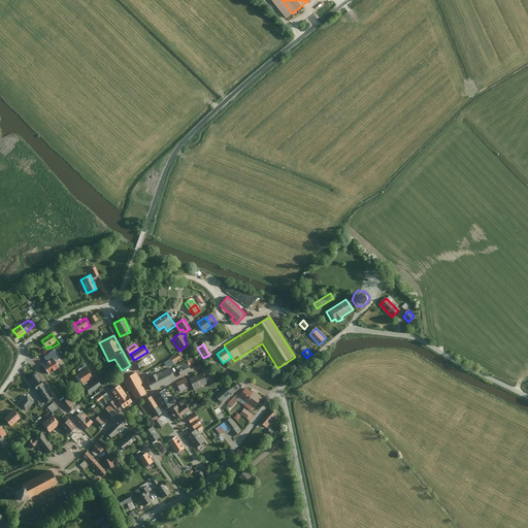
[(145,367),(156,361),(151,353),(135,363),(139,368),(143,365),(145,367)]
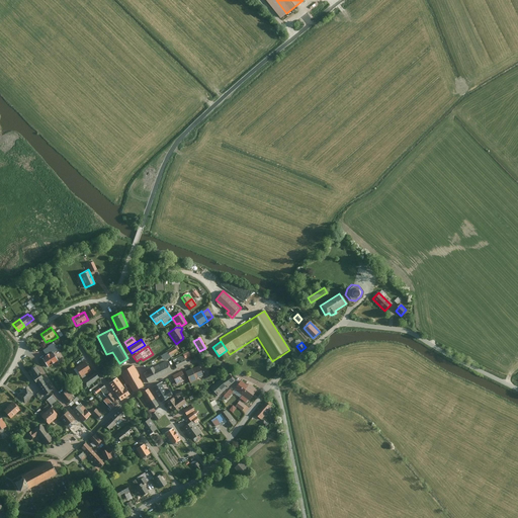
[(167,352),(160,356),(163,361),(170,357),(169,355),(167,352)]
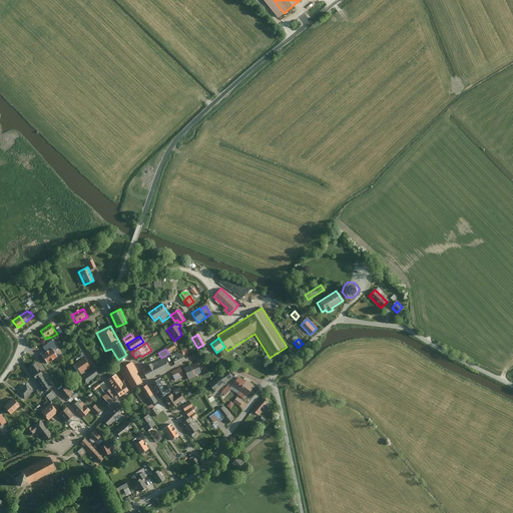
[(180,353),(171,358),(174,365),(184,361),(180,353)]
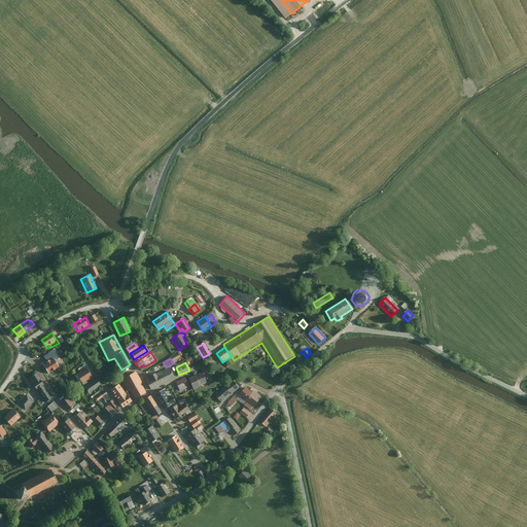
[(85,367),(76,374),(78,379),(89,373),(85,367)]
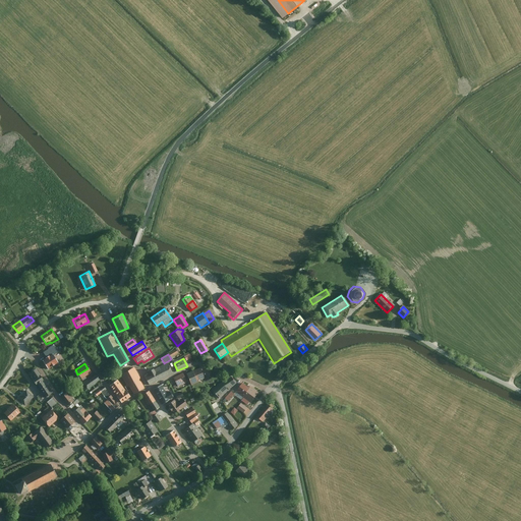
[(172,374),(167,364),(154,370),(153,369),(147,371),(148,374),(143,377),(148,385),(172,374)]
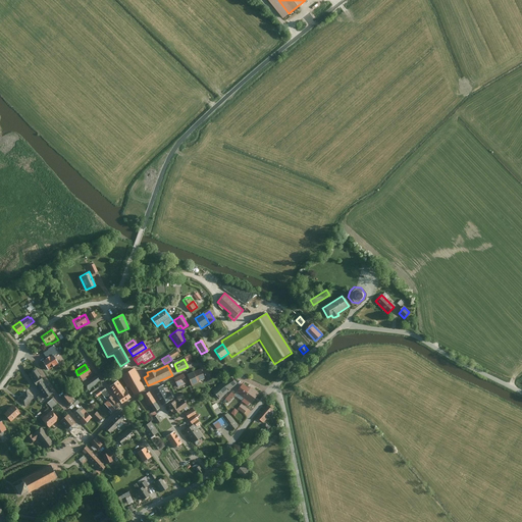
[(200,368),(187,374),(191,384),(205,379),(200,368)]
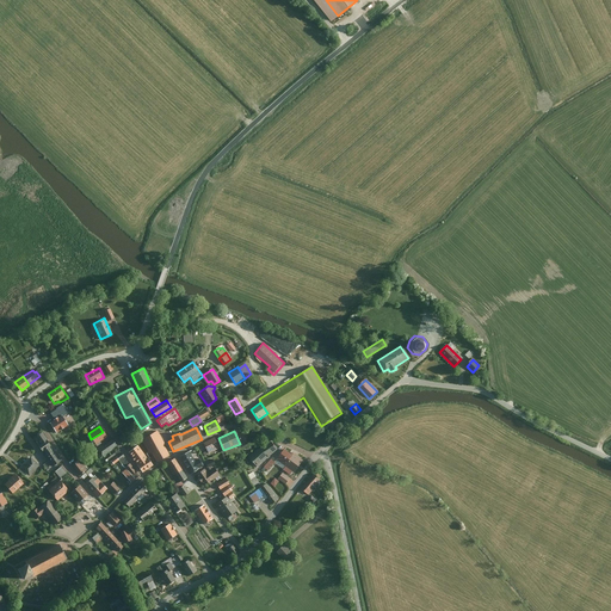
[(50,446),(41,432),(35,436),(39,443),(37,445),(42,451),(50,446)]
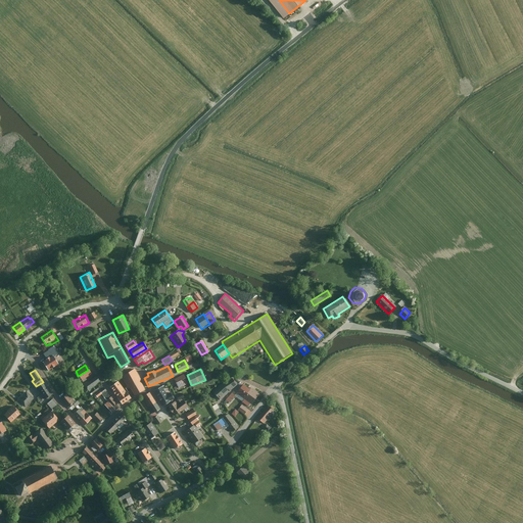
[(82,381),(92,375),(89,370),(84,374),(79,377),(82,381)]
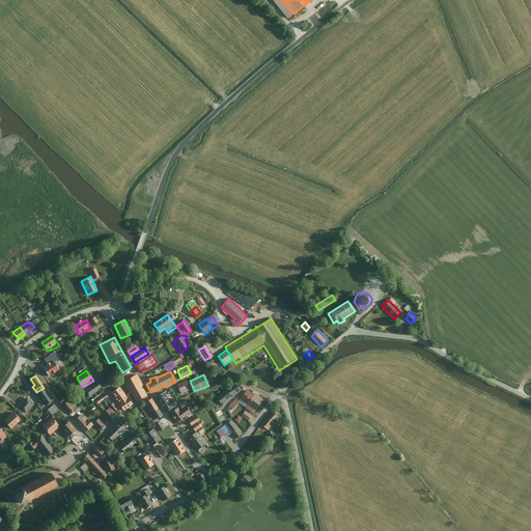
[(137,375),(122,383),(129,395),(132,394),(136,401),(145,396),(141,388),(142,387),(137,375)]
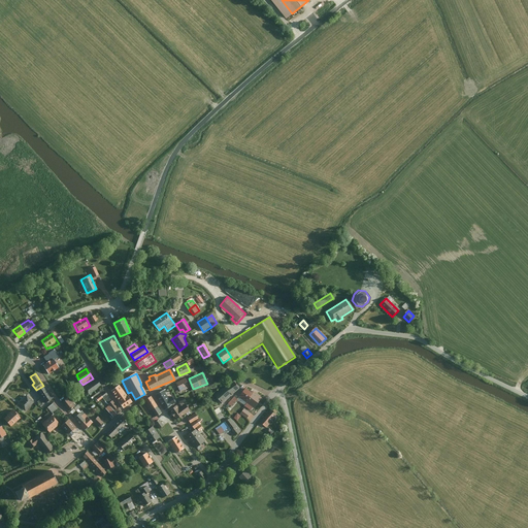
[(101,386),(97,380),(81,390),(87,398),(98,391),(96,389),(101,386)]
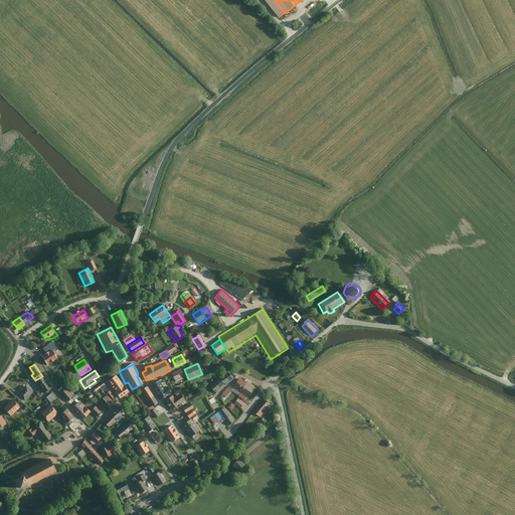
[(178,370),(170,375),(174,383),(183,378),(178,370)]
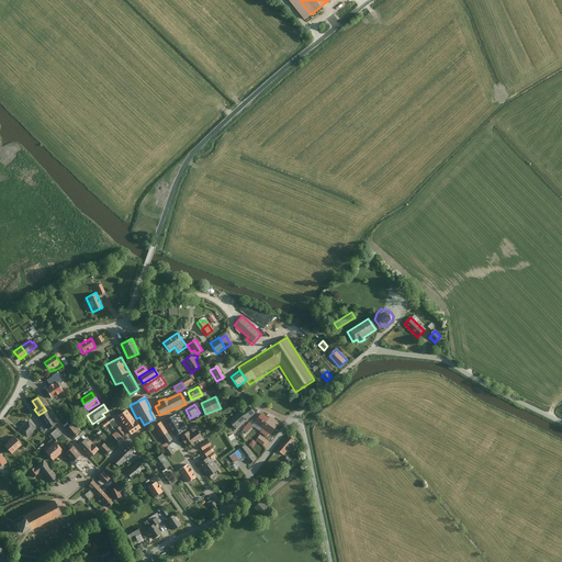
[(229,419),(236,428),(255,413),(248,404),(229,419)]
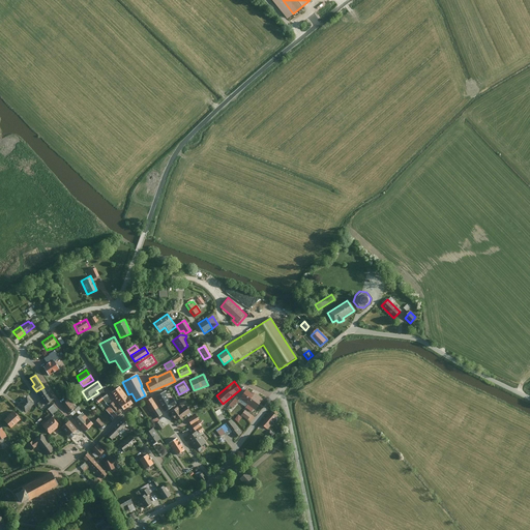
[(43,387),(36,391),(45,406),(52,401),(43,387)]
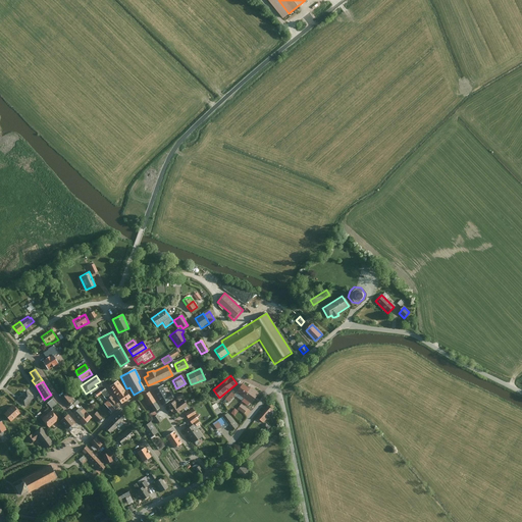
[(128,399),(117,381),(109,386),(121,404),(128,399)]
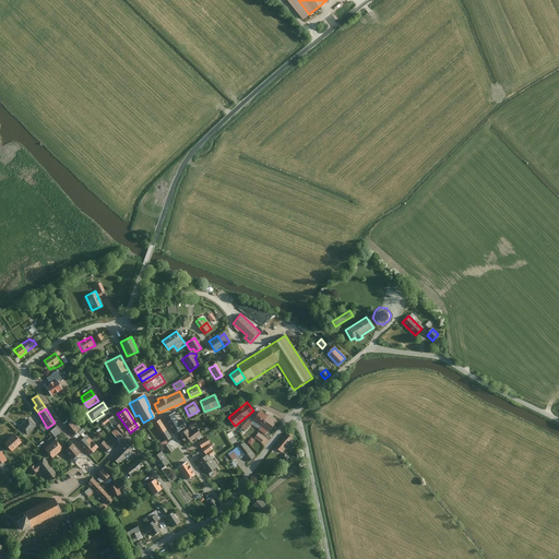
[(122,440),(129,436),(119,423),(118,425),(108,411),(104,414),(116,430),(122,440)]
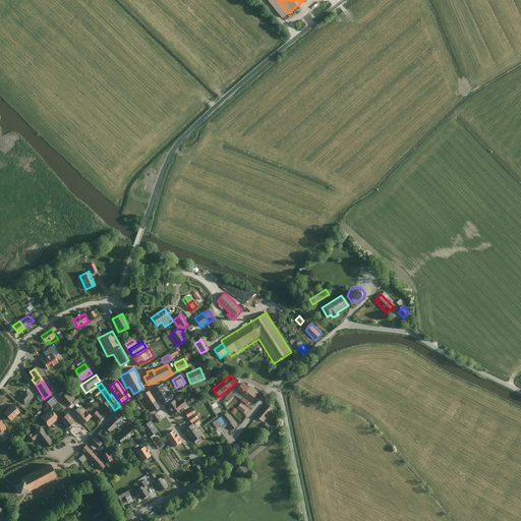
[(242,384),(235,392),(243,397),(250,387),(248,386),(247,388),(242,384)]
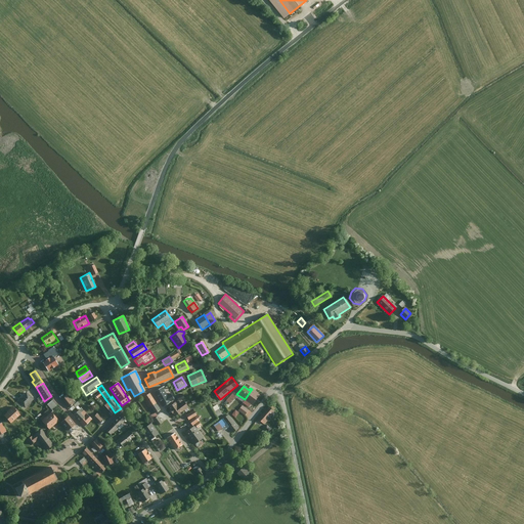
[(167,397),(162,388),(155,392),(162,406),(174,400),(171,394),(167,397)]
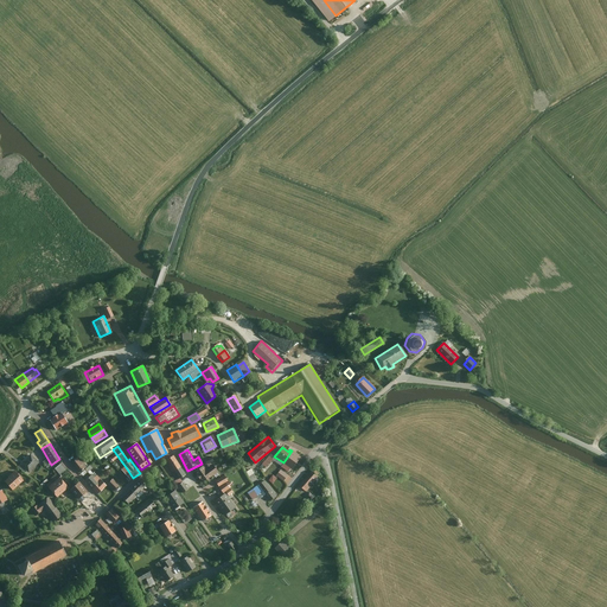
[(301,458),(292,451),(283,462),(293,470),(301,458)]
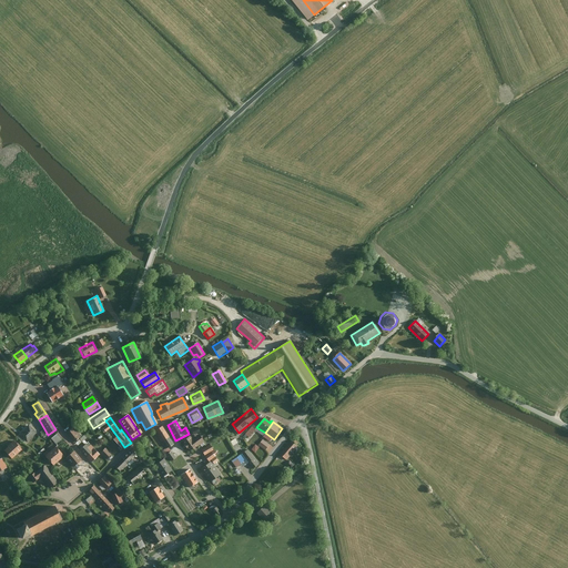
[(36,434),(28,425),(18,435),(23,440),(27,443),(36,434)]
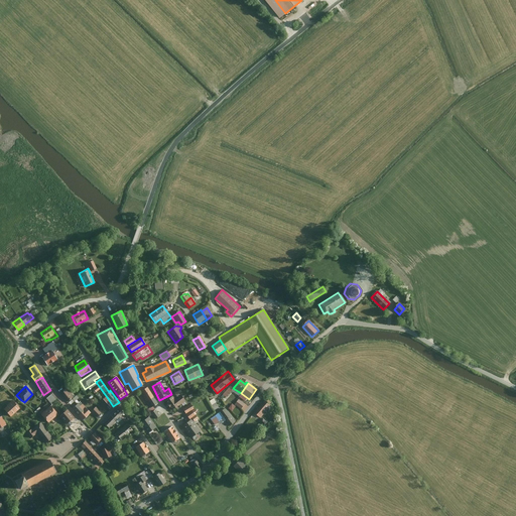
[(73,392),(69,386),(60,393),(68,401),(73,397),(70,394),(73,392)]
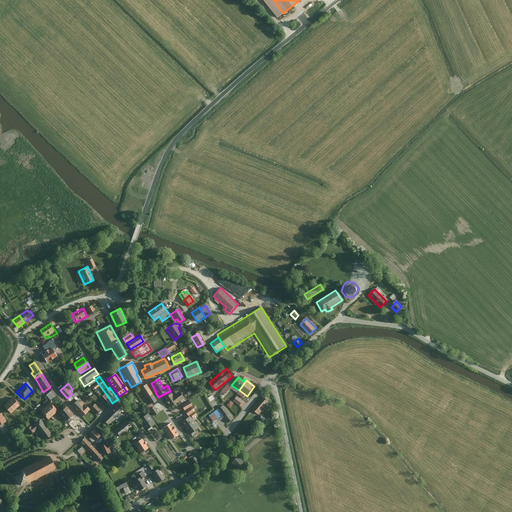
[(155,400),(145,384),(139,388),(146,399),(144,400),(147,405),(155,400)]
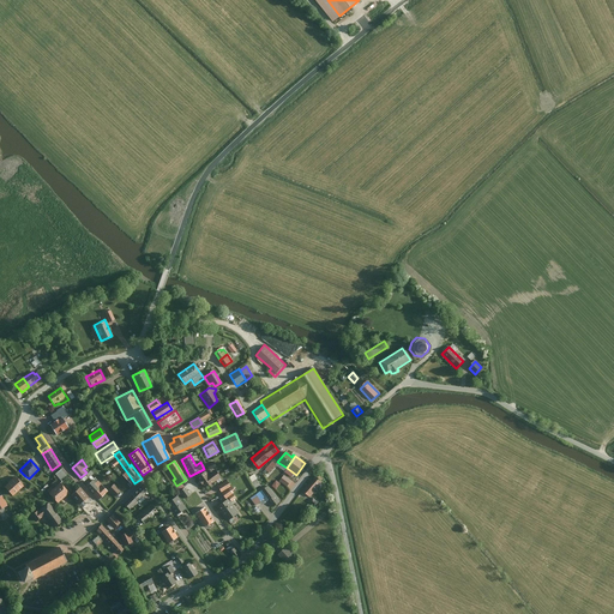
[(274,461),(264,470),(268,474),(277,464),(274,461)]
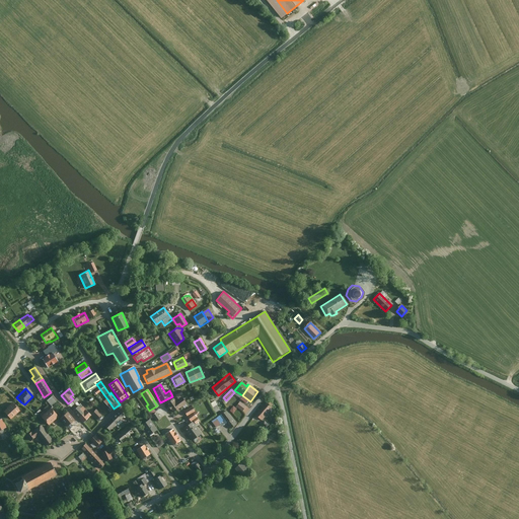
[(56,402),(52,396),(46,402),(50,408),(56,402)]
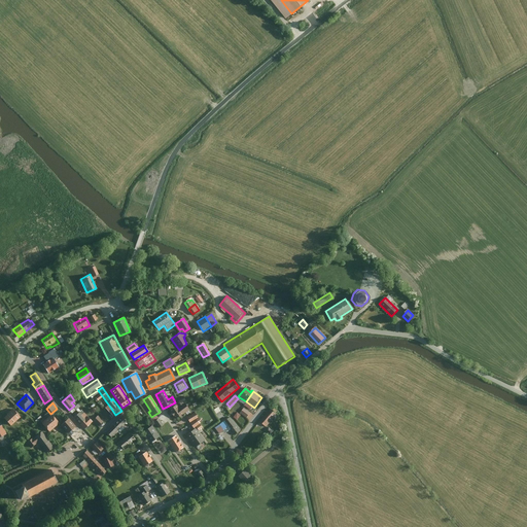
[(175,406),(168,411),(174,420),(188,410),(184,403),(177,409),(175,406)]
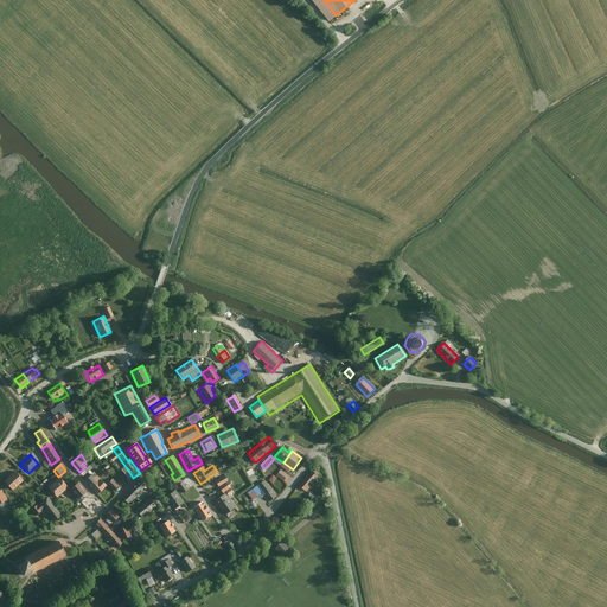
[(133,478),(126,467),(121,472),(129,481),(133,478)]
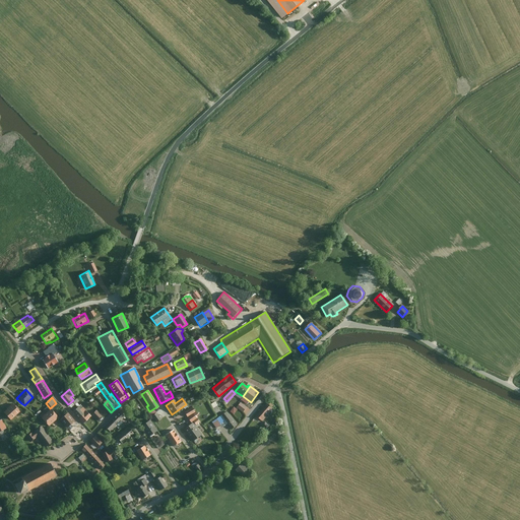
[(241,401),(237,406),(243,412),(247,407),(241,401)]
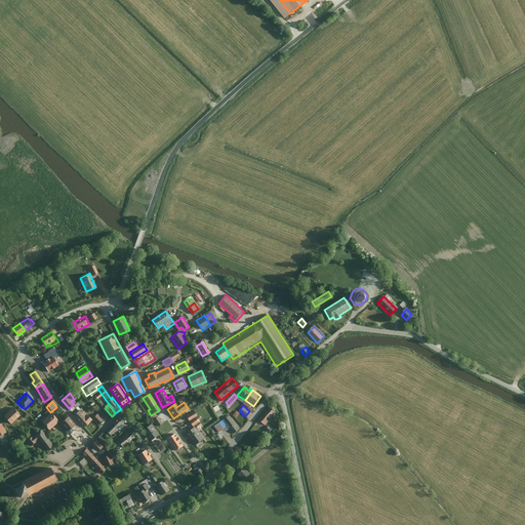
[(22,416),(14,407),(4,414),(11,423),(22,416)]
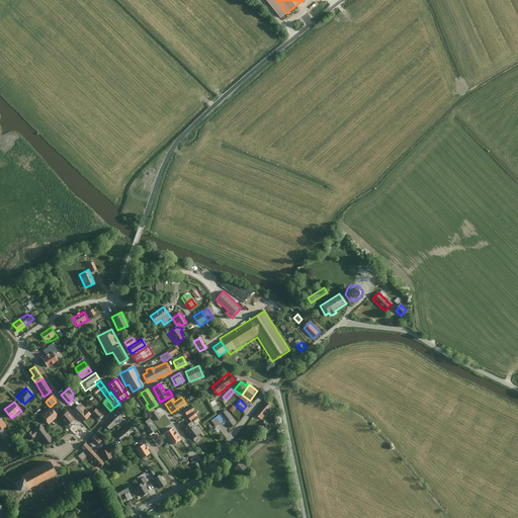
[(271,408),(264,403),(255,416),(262,421),(271,408)]
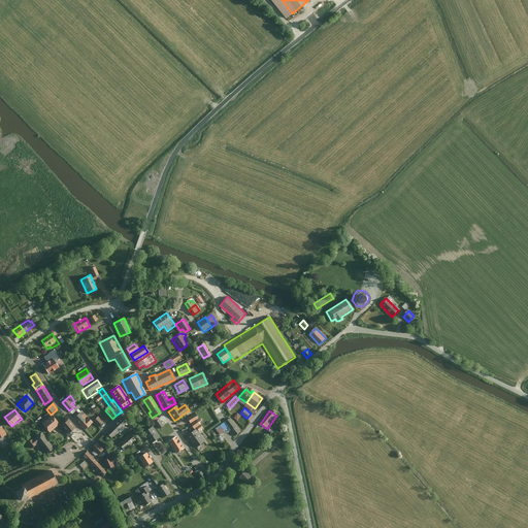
[(91,423),(79,411),(78,413),(74,418),(85,429),(91,423)]
